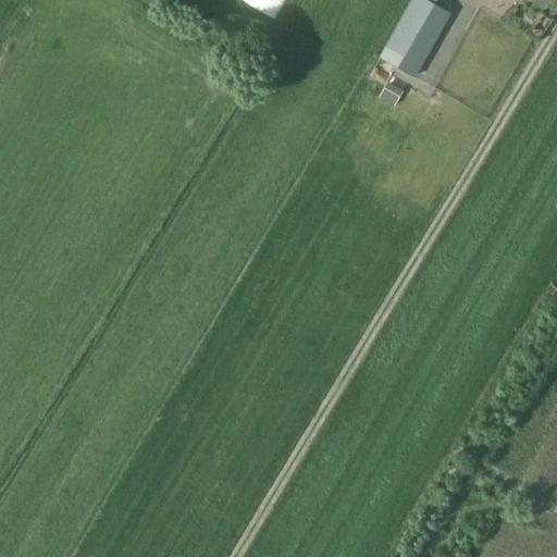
[(238,0),(274,22),(286,0),(238,0)]
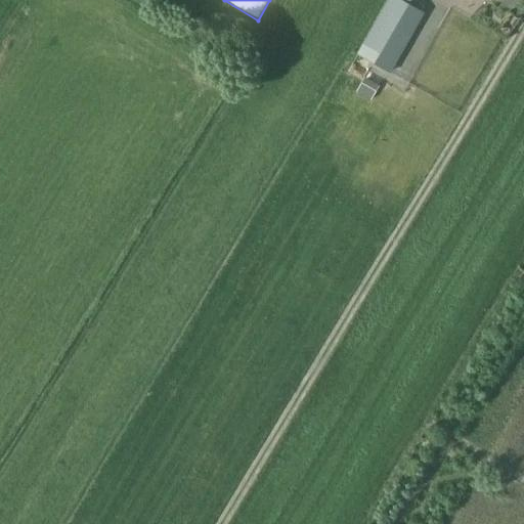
[(388,0),(357,55),(390,74),(424,14),(412,7),(417,0),(388,0)]
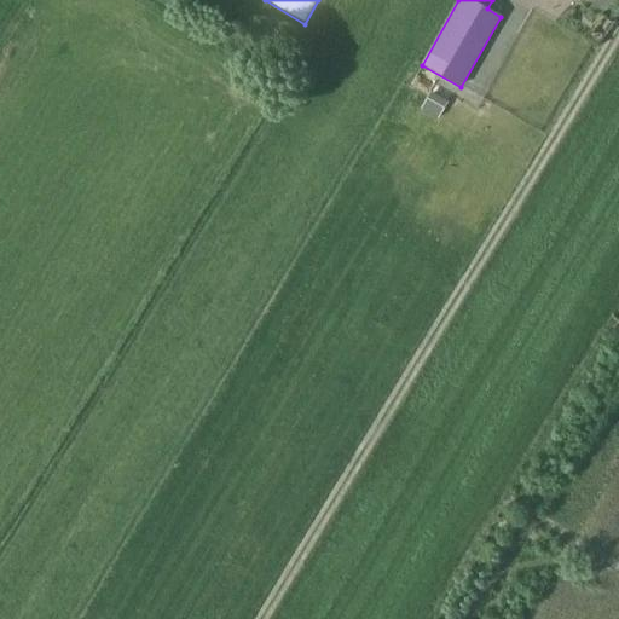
[(453,127),(463,131),(469,109),(458,106),(453,127)]
